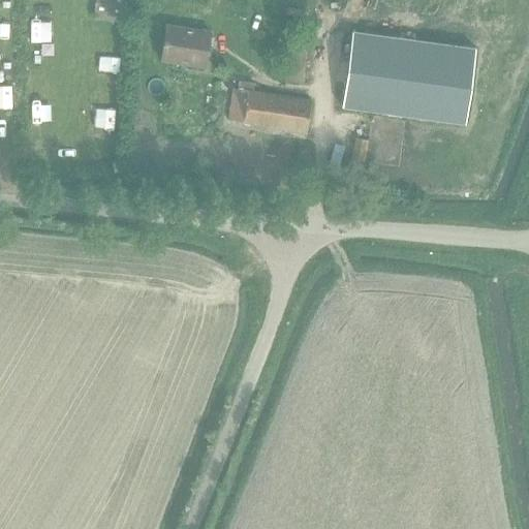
[(122,0),(93,0),(91,13),(120,18),(122,0)]
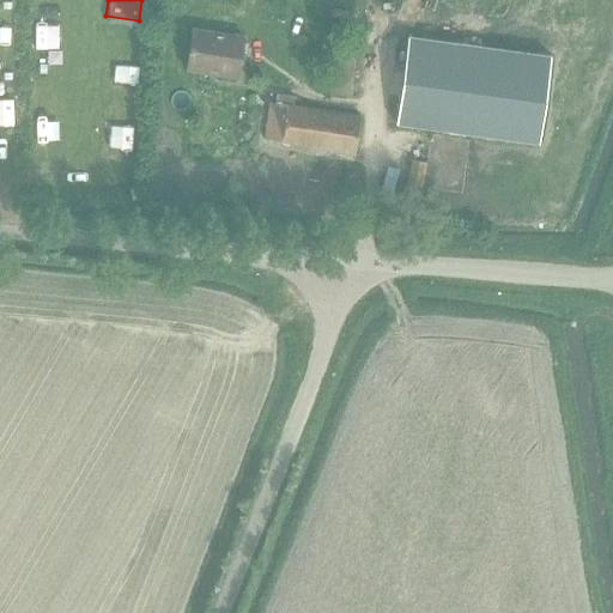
[(236,79),(243,37),(192,29),(186,70),(236,79)]
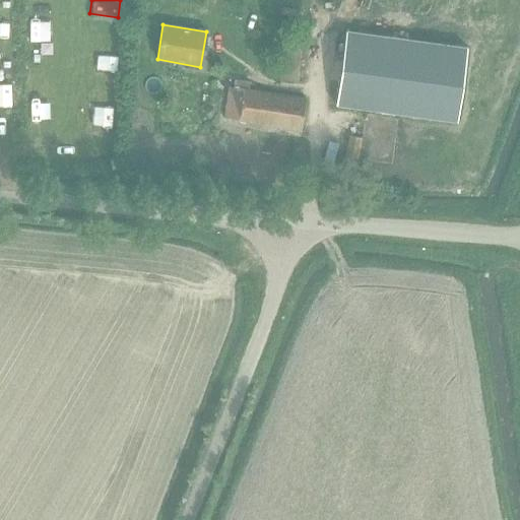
[(346,29),(335,103),(456,120),(467,47),(346,29)]
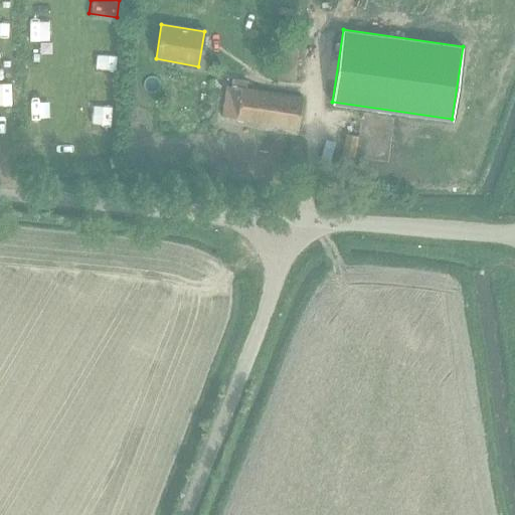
[(280,34),(273,79),(292,82),(297,47),(291,47),(292,36),(280,34)]
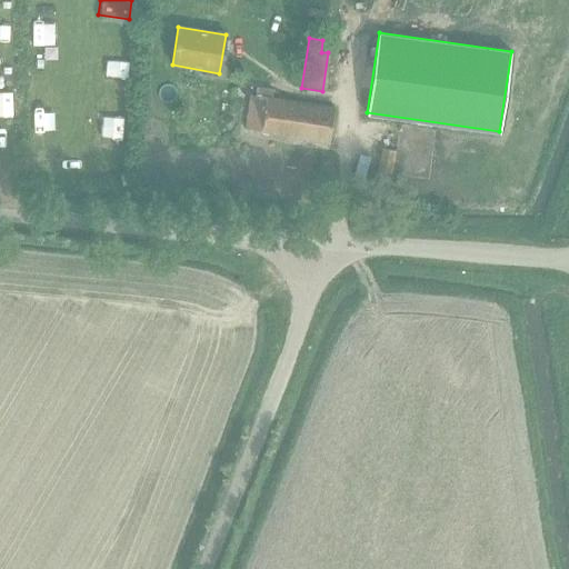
[(329,143),(335,108),(272,98),(273,90),(256,88),(255,97),(249,96),(245,129),(329,143)]
